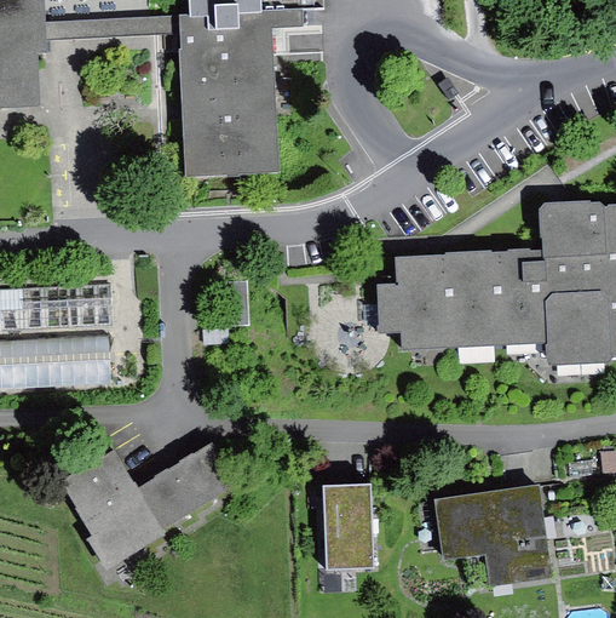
[(0,102),(38,101),(35,49),(44,47),(44,41),(42,23),(41,0),(0,0),(0,102)]
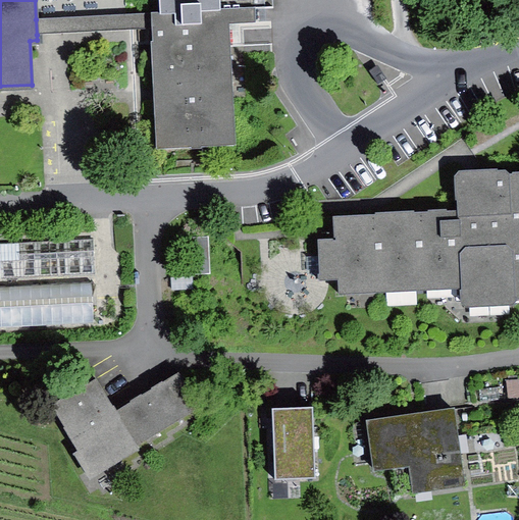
[(156,0),(157,10),(149,11),(150,13),(150,28),(156,144),(232,140),(226,22),(254,20),(254,7),(272,6),(271,0),(156,0)]
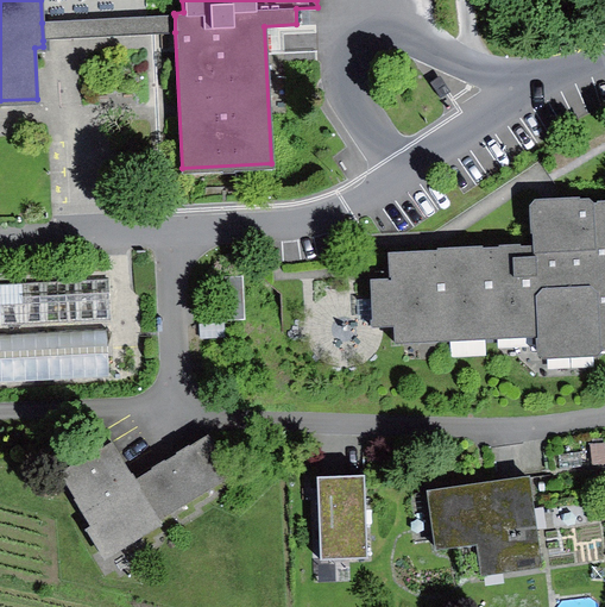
[(175,16),(42,23),(43,41),(175,32),(175,16)]
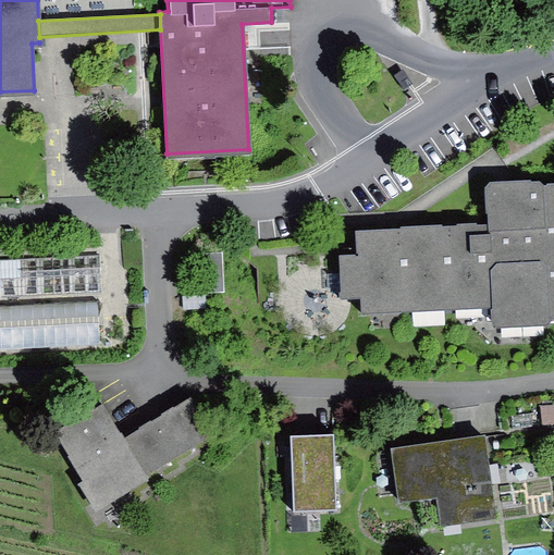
[(399,73),(392,78),(401,91),(409,86),(399,73)]
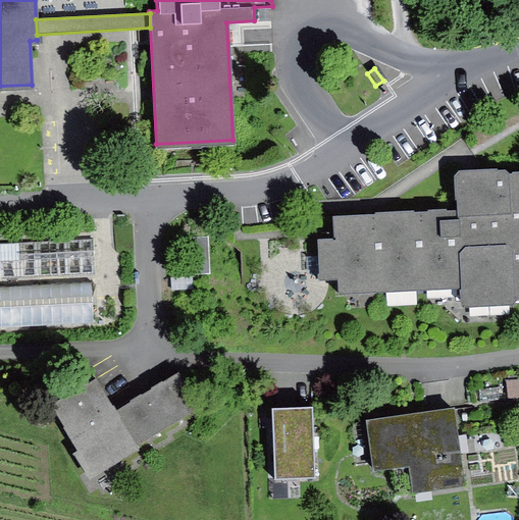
[(456,210),(334,217),(335,239),(318,240),(320,277),(339,276),(340,294),(459,288),(460,300),(465,306),(512,304),(517,297),(518,297),(518,169),(511,170),(511,172),(509,172),(505,168),(497,168),(497,167),(458,169),(454,174),(456,210)]
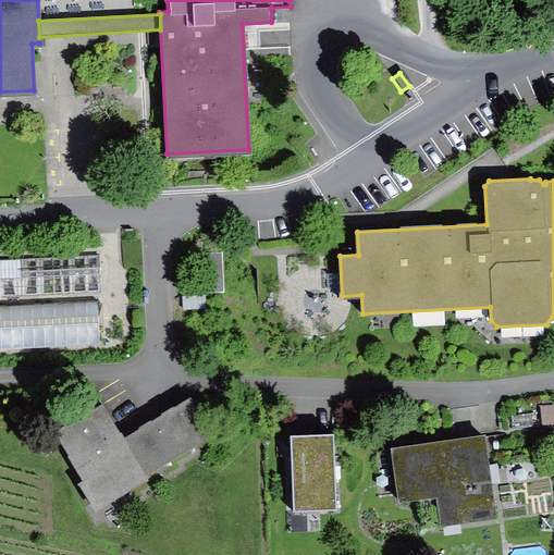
[(220,254),(199,254),(200,294),(221,293),(220,254)]
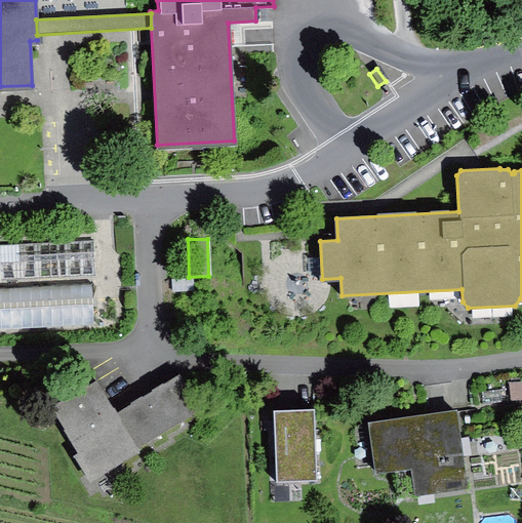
[(0,283),(91,278),(89,243),(0,247),(0,283)]
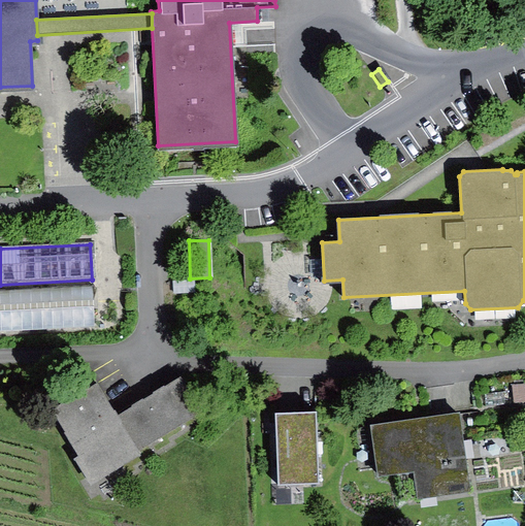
[(88,288),(0,291),(0,331),(90,328),(88,288)]
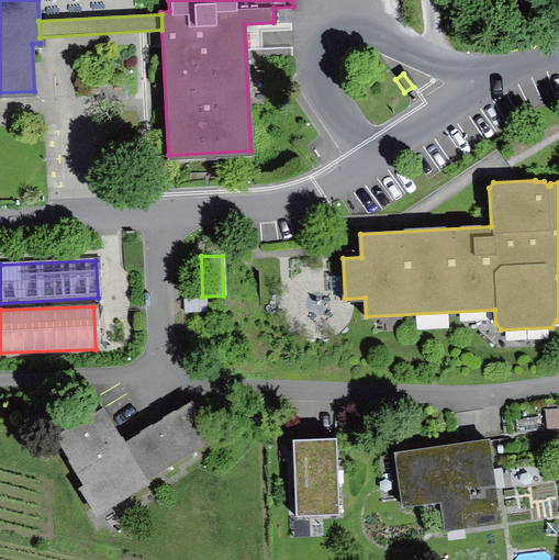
[(100,405),(51,436),(80,484),(76,488),(93,516),(148,483),(146,480),(214,438),(191,401),(123,443),(100,405)]
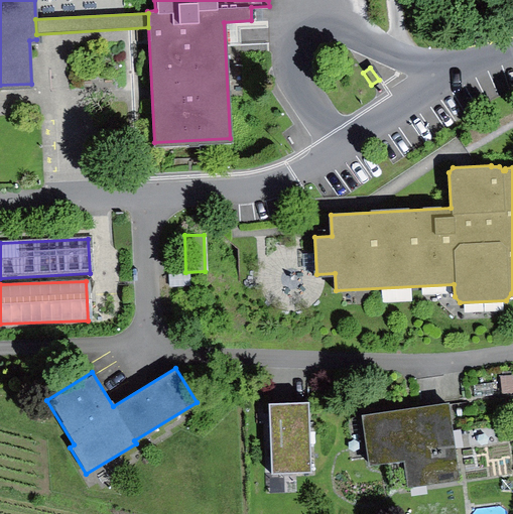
[(511,375),(498,377),(500,394),(512,393),(511,375)]
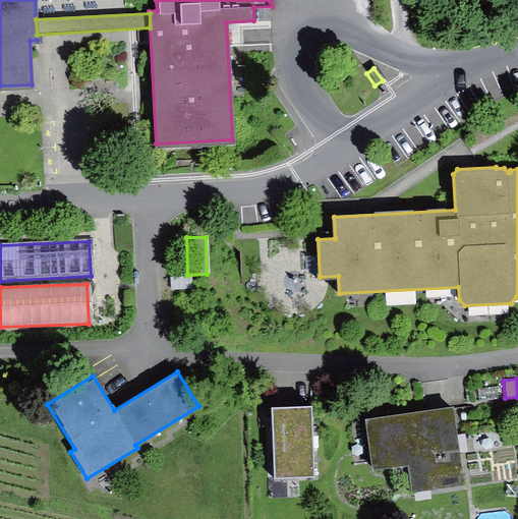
[(495,388),(476,391),(477,403),(496,400),(495,388)]
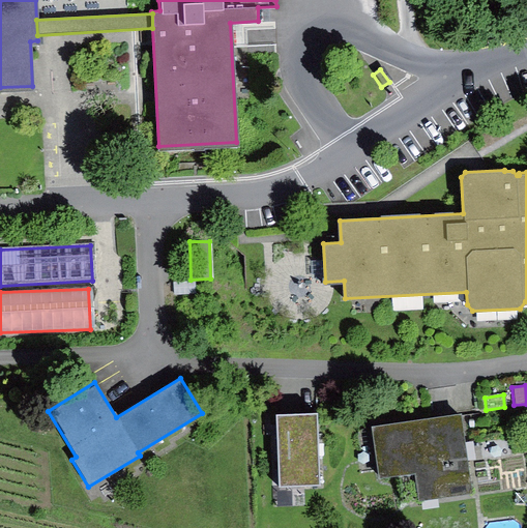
[(316,411),(275,413),(279,488),(319,486),(316,411)]
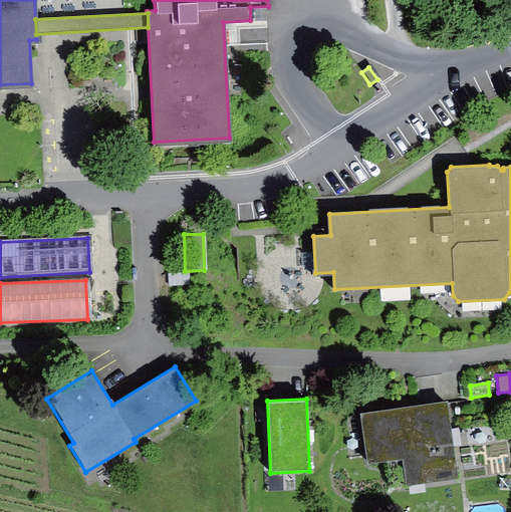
[(452,404),(365,415),(372,465),(410,460),(414,488),(463,482),(452,404)]
